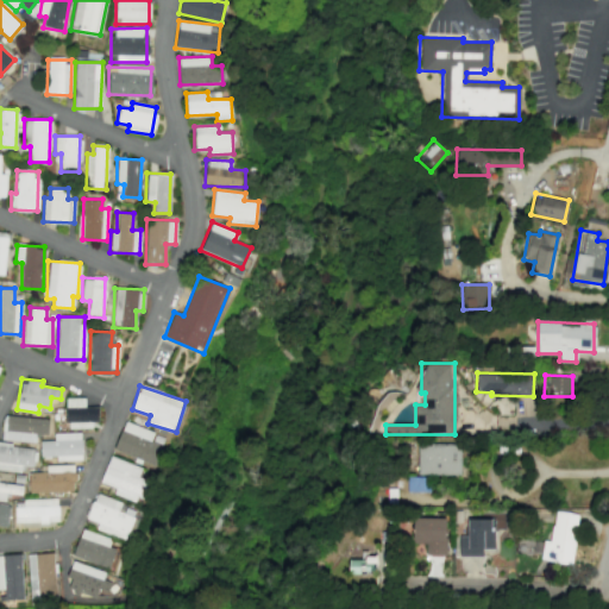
[(85,397),(66,397),(66,426),(98,427),(99,407),(85,407),(85,397)]
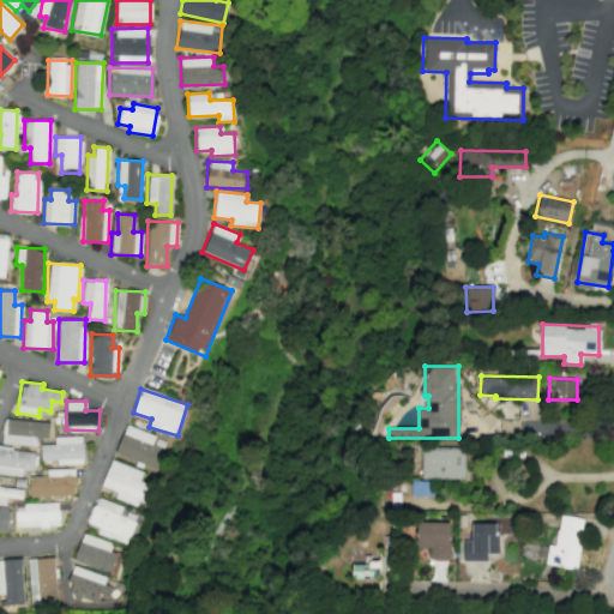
[(35,445),(36,438),(48,438),(48,421),(2,420),(2,444),(35,445)]
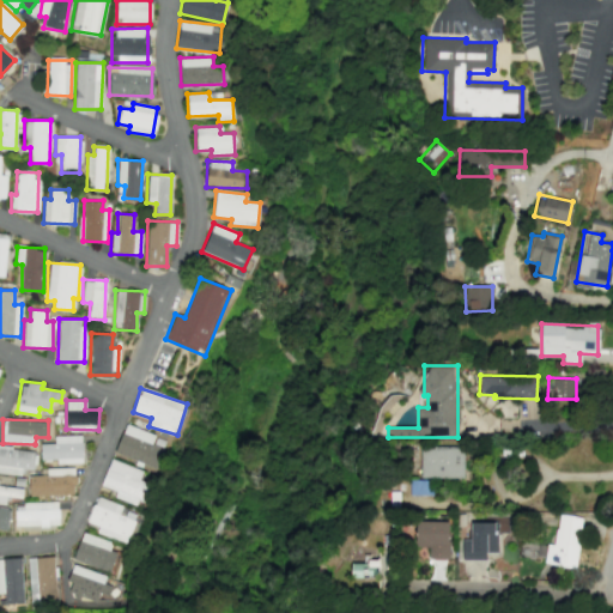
[(155,469),(164,449),(152,443),(155,436),(127,424),(114,451),(155,469)]
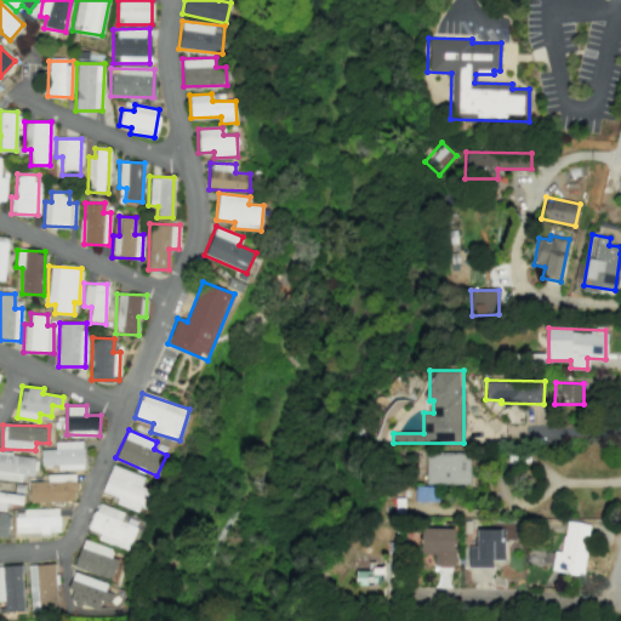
[(41,466),(56,466),(56,471),(84,469),(83,442),(55,442),(55,449),(40,449),(41,466)]
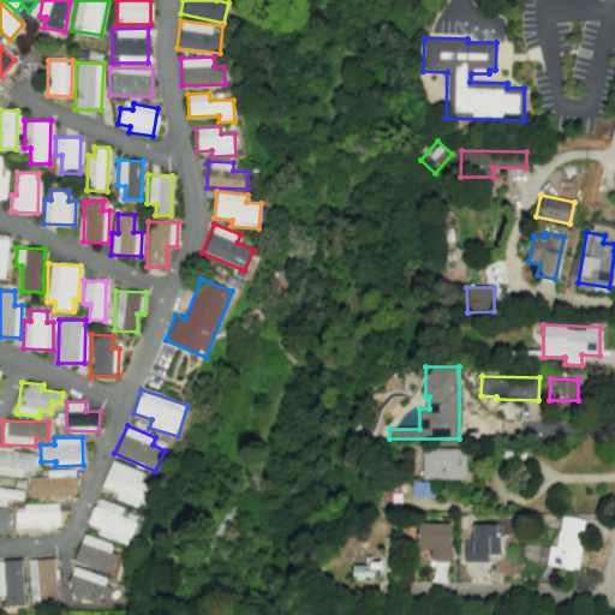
[(0,473),(22,478),(22,470),(33,471),(35,454),(0,448),(0,473)]
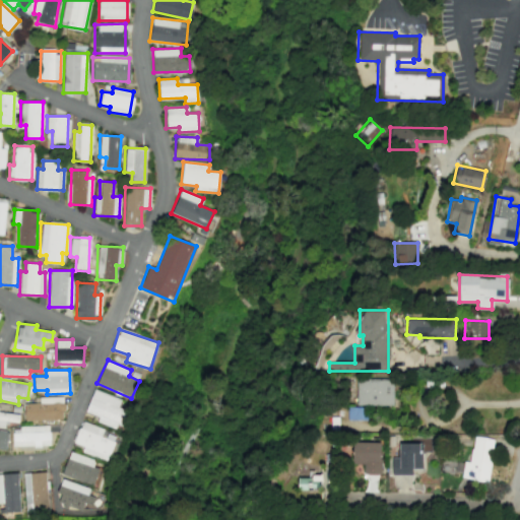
[(393,379),(358,379),(356,404),(393,405),(393,379)]
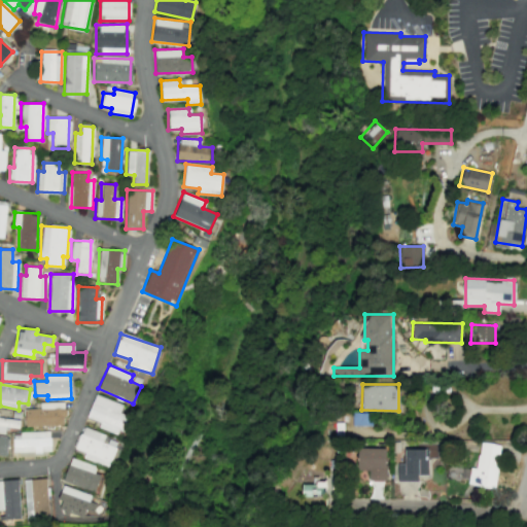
[(123,435),(129,417),(119,413),(123,405),(95,394),(86,417),(100,422),(98,426),(123,435)]
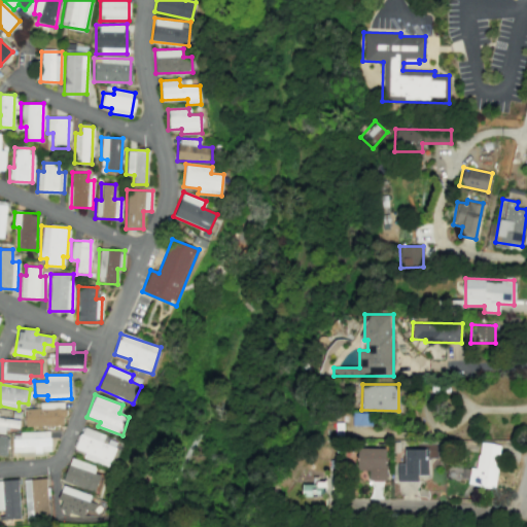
[(39,409),(25,409),(25,426),(65,425),(64,402),(39,402),(39,409)]
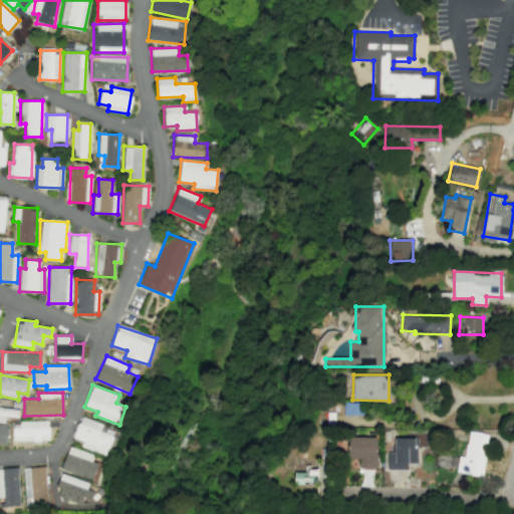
[(0,422),(4,423),(5,417),(18,418),(18,409),(0,408),(0,422)]
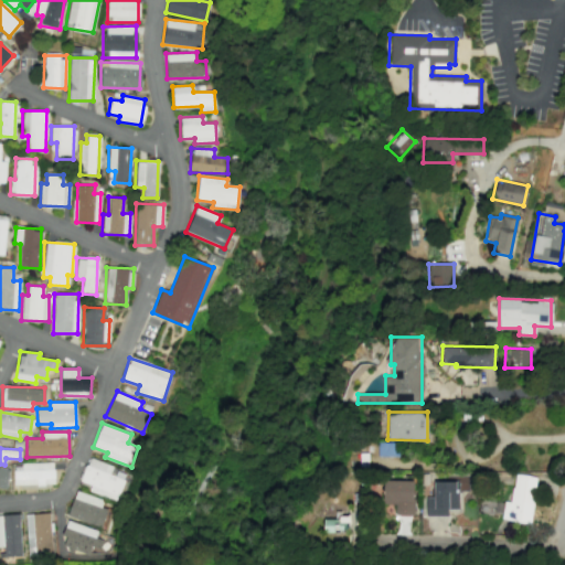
[(117,501),(124,480),(109,475),(113,466),(88,457),(80,481),(89,484),(87,491),(117,501)]
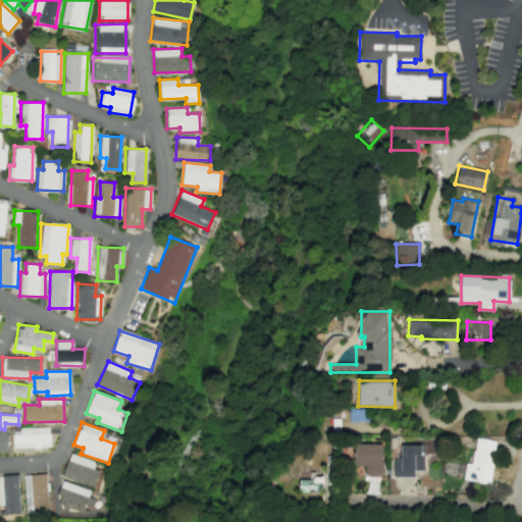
[(11,435),(12,448),(50,447),(49,427),(19,427),(19,434),(11,435)]
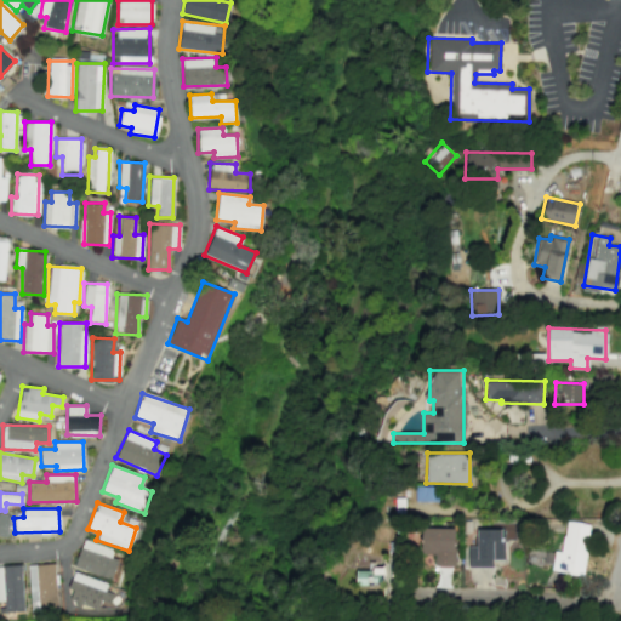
[(0,536),(6,537),(10,517),(0,516),(0,536)]
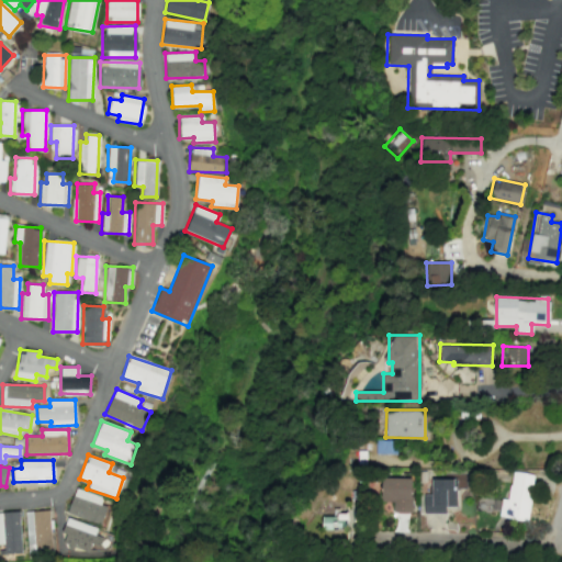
[(534,474),(512,471),(508,501),(493,498),(491,515),(528,519),(534,474)]
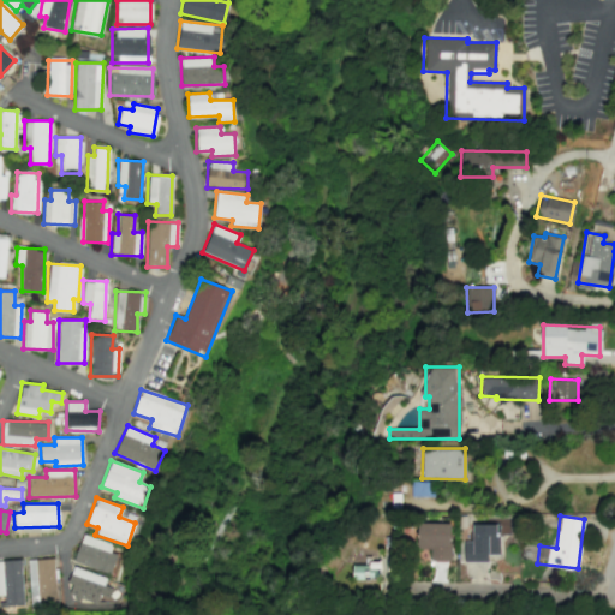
[(449,561),(451,523),(417,523),(417,548),(430,548),(430,561),(449,561)]
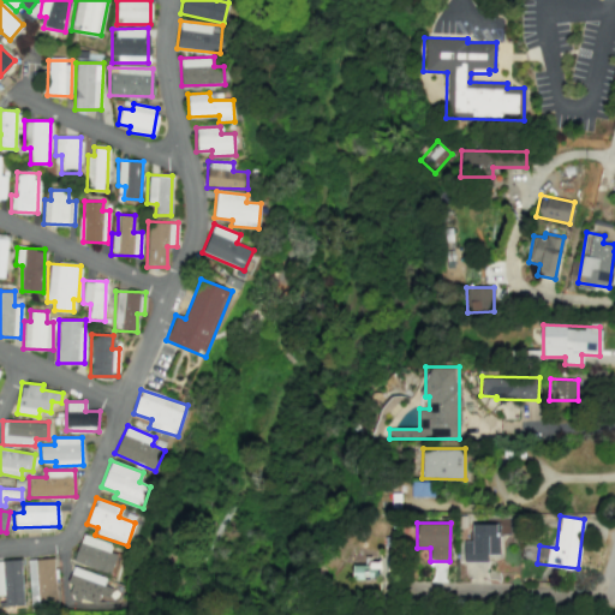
[(487,562),(487,555),(497,555),(499,524),(472,524),(472,541),(464,541),(464,561),(487,562)]
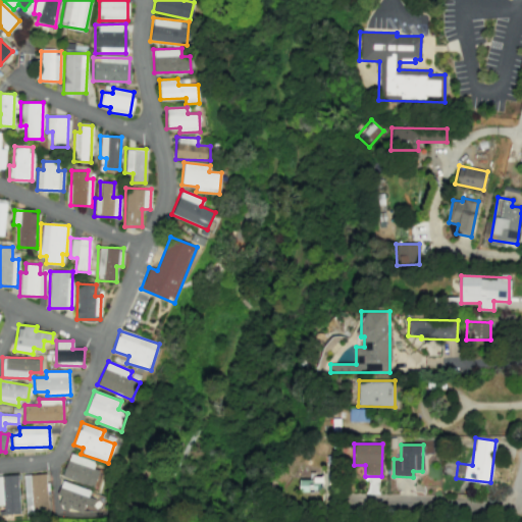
[(94,487),(101,466),(69,455),(62,476),(94,487)]
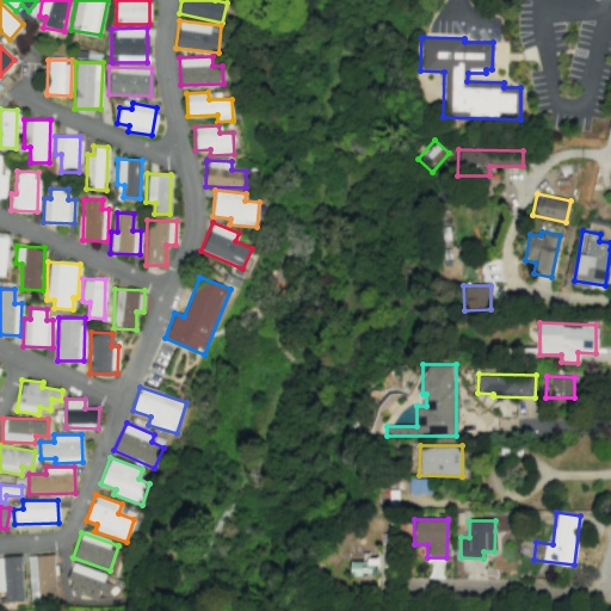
[(54,555),(28,556),(29,599),(55,598),(54,555)]
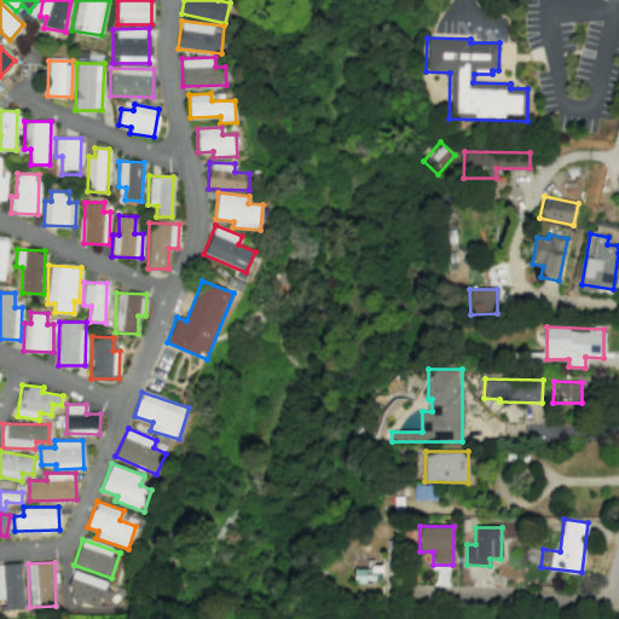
[(23,609),(21,563),(0,563),(0,599),(4,599),(5,611),(23,609)]
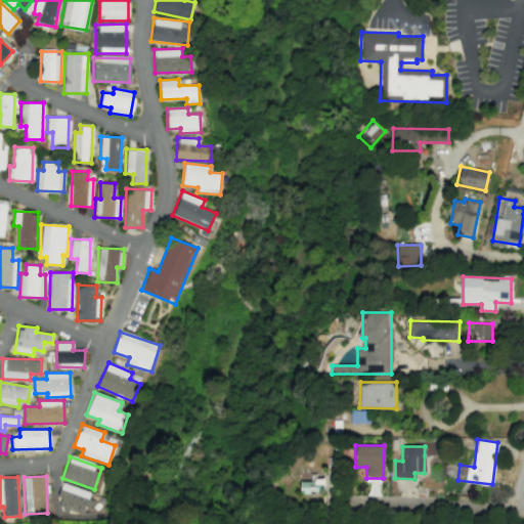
[(322,480),(300,480),(300,492),(322,492),(322,480)]
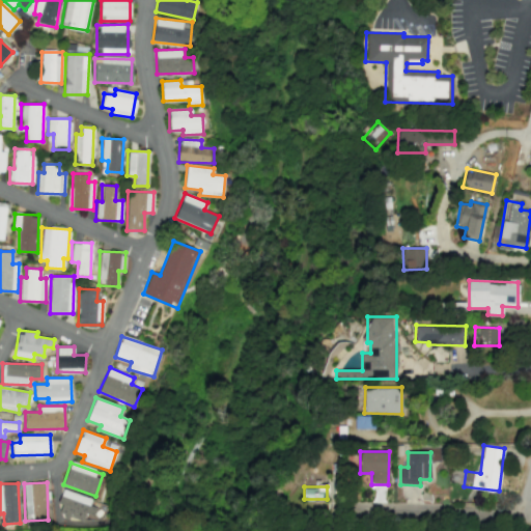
[(92,498),(62,490),(57,506),(65,509),(63,516),(83,522),(87,509),(88,509),(92,498)]
